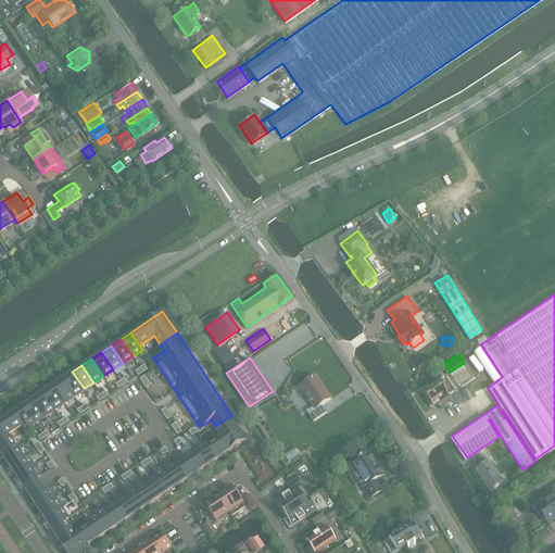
[(84,388),(72,372),(62,378),(74,394),(84,388)]
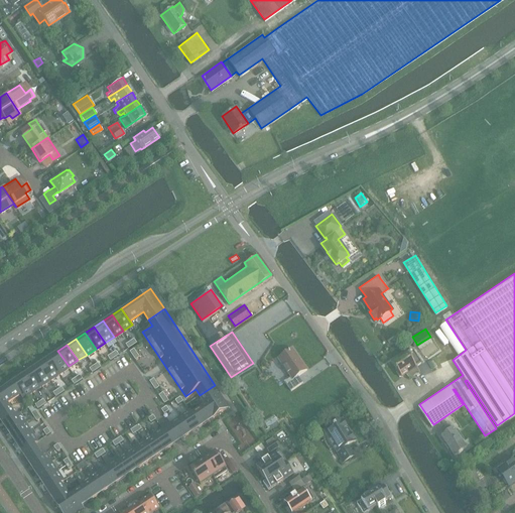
[(139,355),(133,347),(129,350),(135,358),(139,355)]
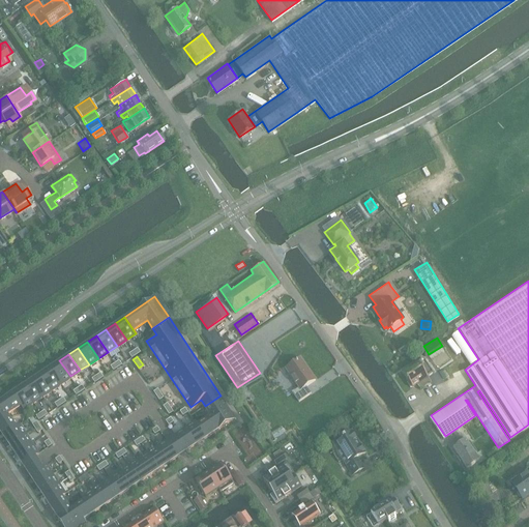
[(305,384),(315,378),(310,371),(309,371),(299,358),(300,357),(299,356),(296,359),(294,359),(290,362),(289,363),(286,367),(298,385),(292,390),(298,400),(310,391),(305,384)]
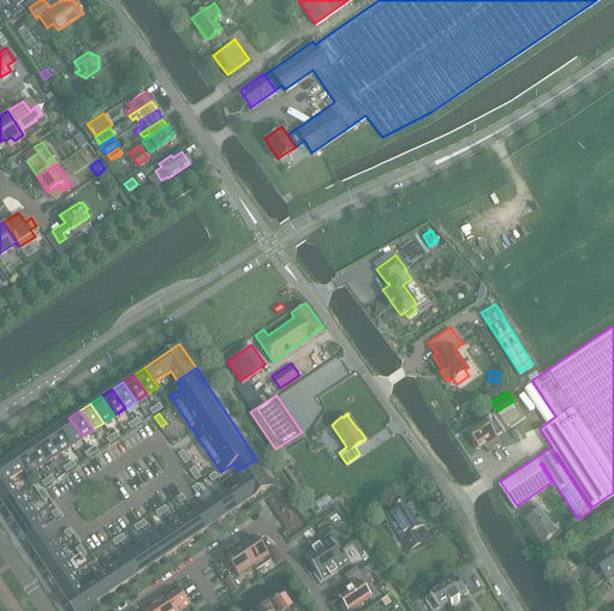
[(501,431),(501,430),(489,413),(465,429),(472,439),(472,442),(475,447),(477,447),(483,443),(487,449),(490,448),(500,441),(495,435),(501,431)]
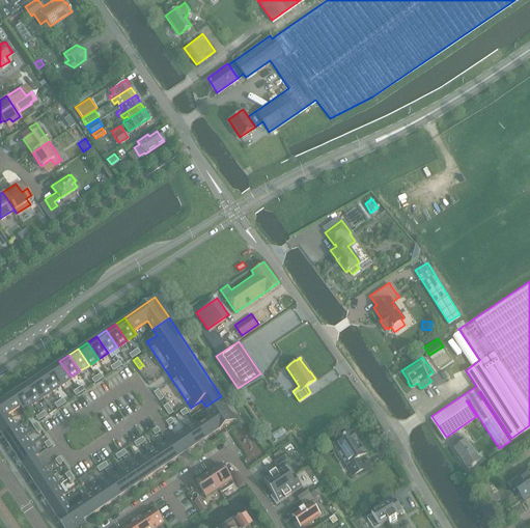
[(71,377),(59,361),(50,367),(61,383),(71,377)]
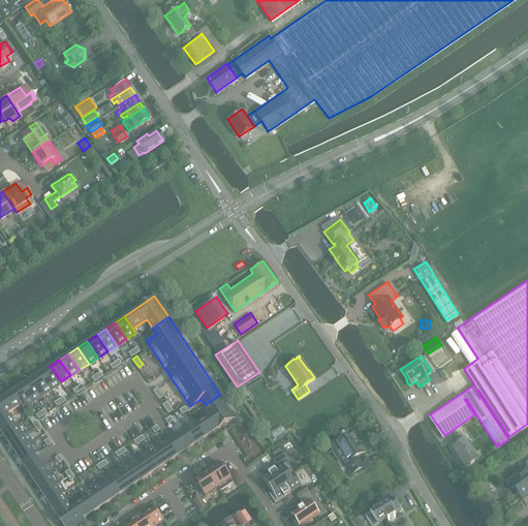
[(61,381),(50,366),(40,372),(52,388),(61,381)]
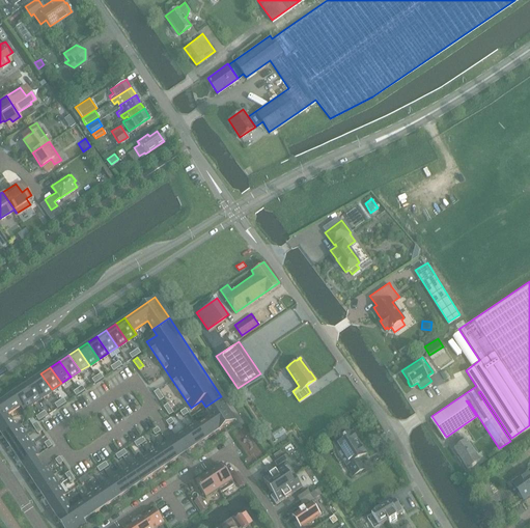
[(52,389),(40,373),(31,380),(43,395),(52,389)]
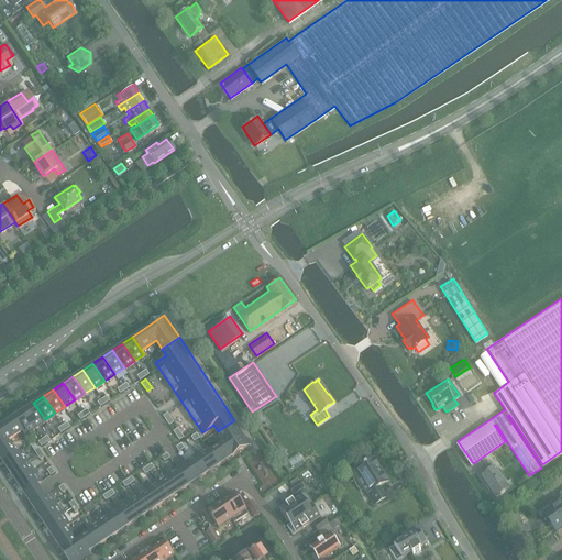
[(45,419),(33,403),(23,409),(35,426),(45,419)]
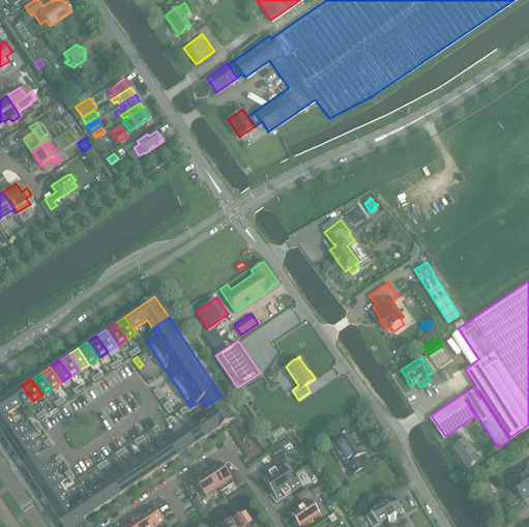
[(33,401),(22,385),(12,391),(24,407),(33,401)]
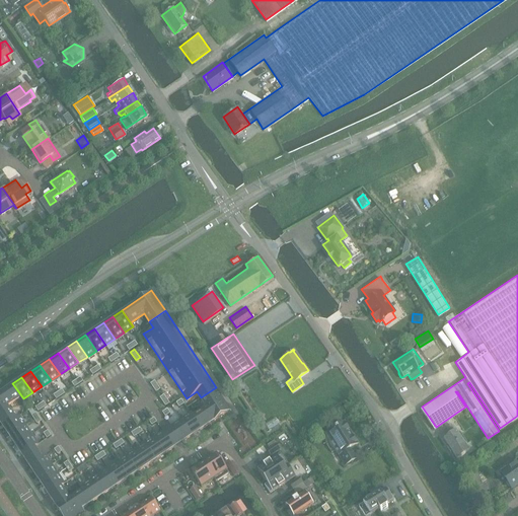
[(159,387),(154,379),(150,381),(155,390),(159,387)]
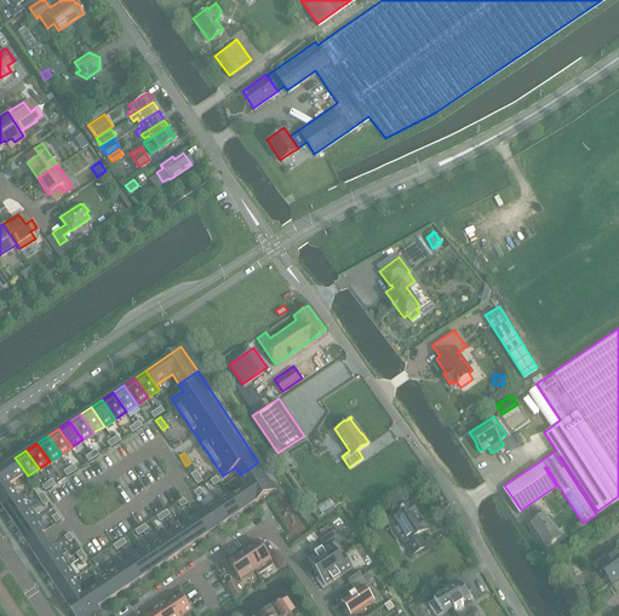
[(18,498),(7,481),(23,471),(28,477),(28,476),(15,458),(0,466),(0,501),(4,507),(23,495),(22,494),(18,498)]
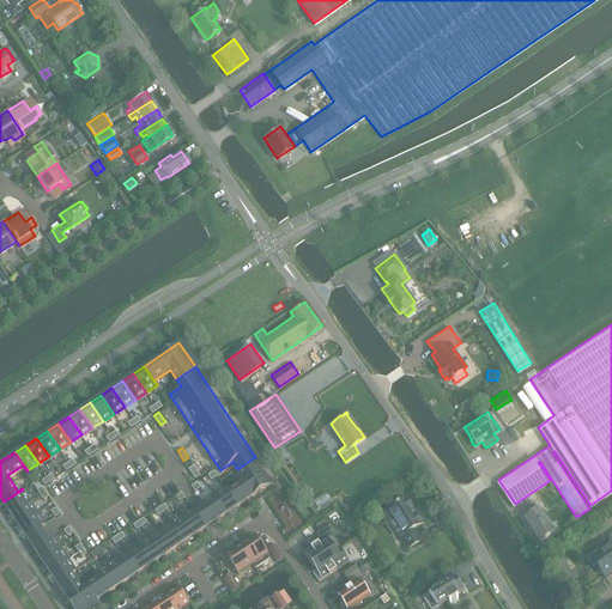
[(272,481),(255,457),(237,469),(243,479),(228,489),(224,485),(224,486),(236,505),(272,481)]
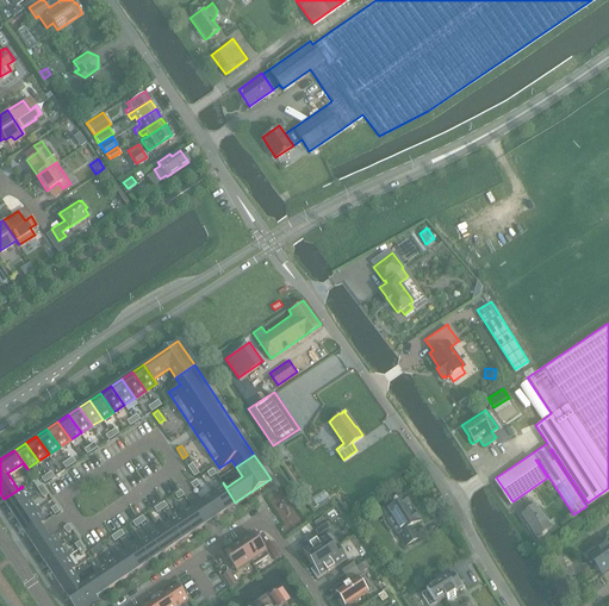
[(199,472),(192,461),(187,464),(193,475),(199,472)]
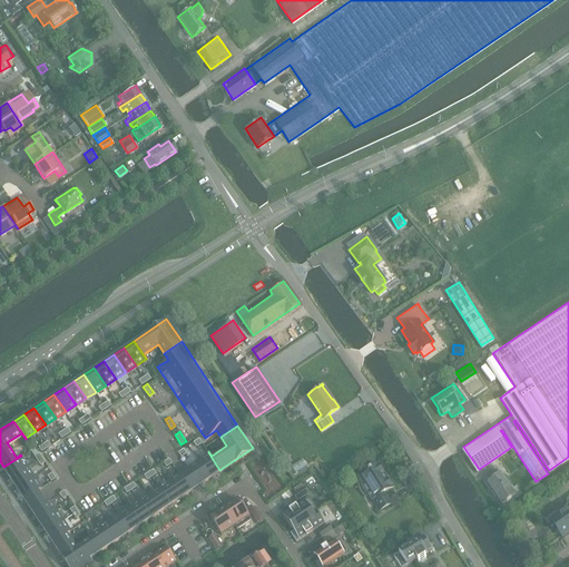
[(219,470),(208,452),(198,459),(209,476),(219,470)]
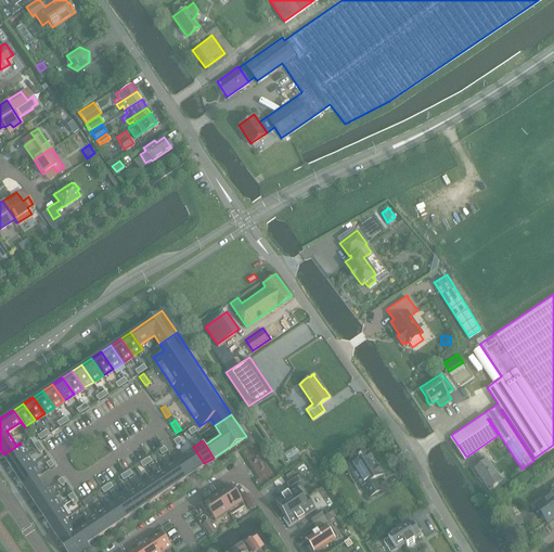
[(10,464),(27,453),(21,444),(3,454),(10,464)]
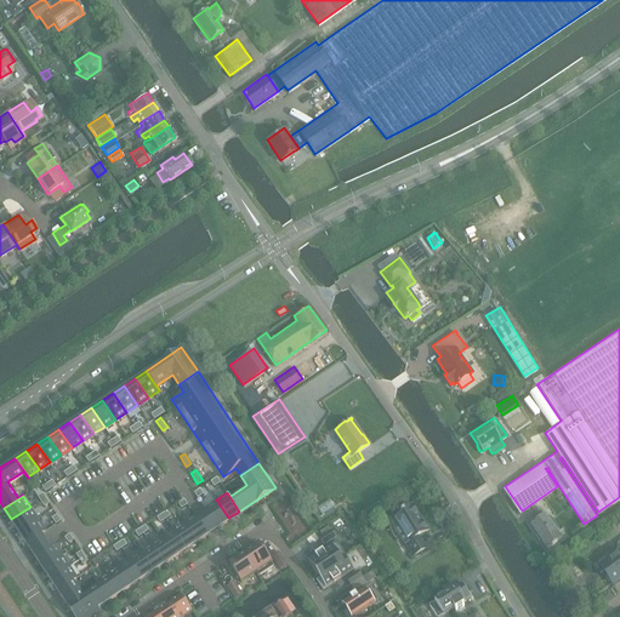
[(228,518),(216,500),(204,507),(217,526),(228,518)]
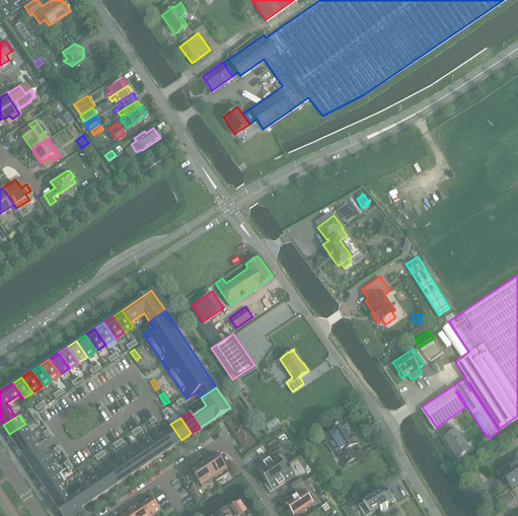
[(331,436),(324,440),(330,450),(338,446),(340,450),(338,452),(344,463),(356,456),(349,446),(357,441),(356,441),(344,422),(345,421),(344,421),(327,430),(331,436)]
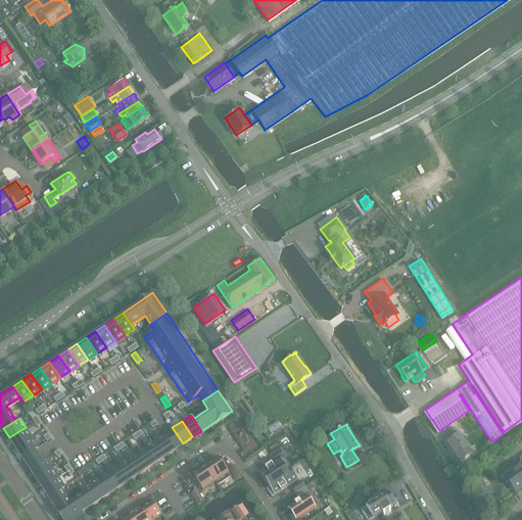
[(454,435),(446,440),(460,460),(472,453),(459,432),(458,432),(454,426),(448,429),(454,435)]
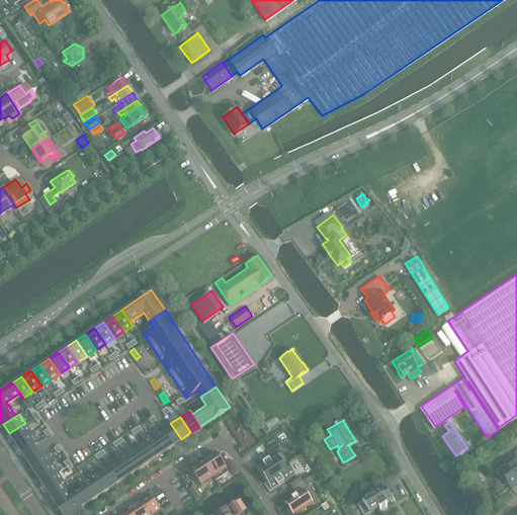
[(15,442),(31,432),(25,423),(9,433),(15,442)]
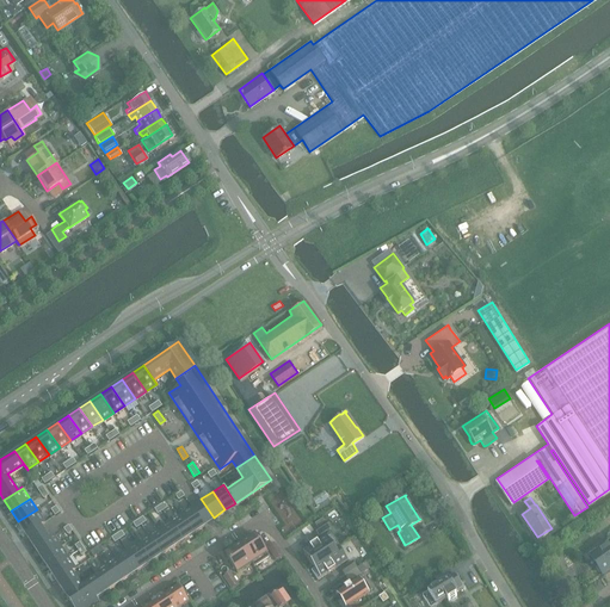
[(208,521),(214,518),(201,499),(196,502),(180,513),(193,531),(208,521)]
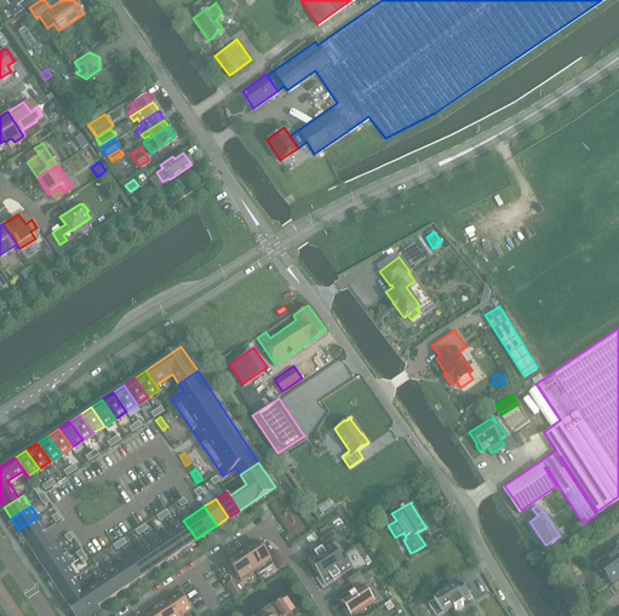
[(41,530),(45,528),(38,517),(18,529),(30,547),(34,553),(50,543),(46,536),(41,530)]
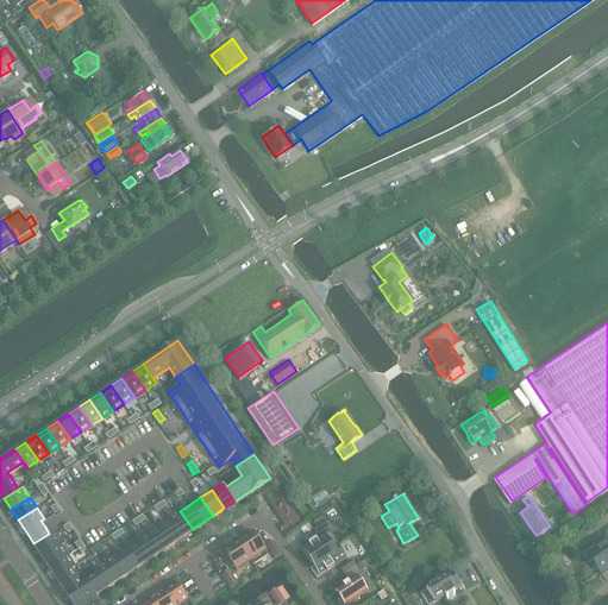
[(362,515),(359,510),(351,515),(355,520),(362,515)]
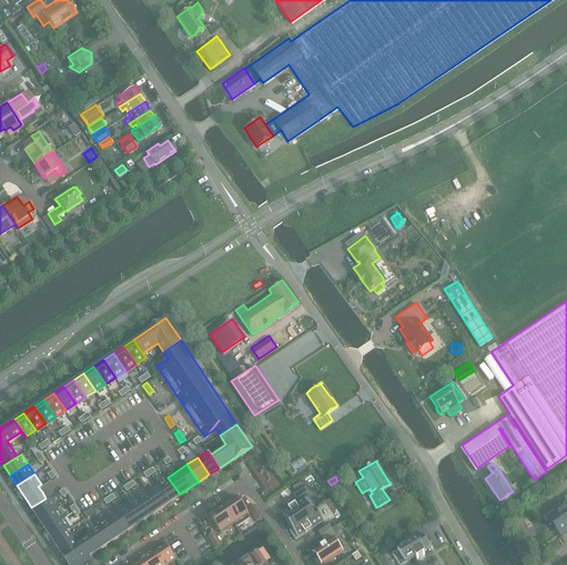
[(180,494),(168,477),(158,484),(170,501),(180,494)]
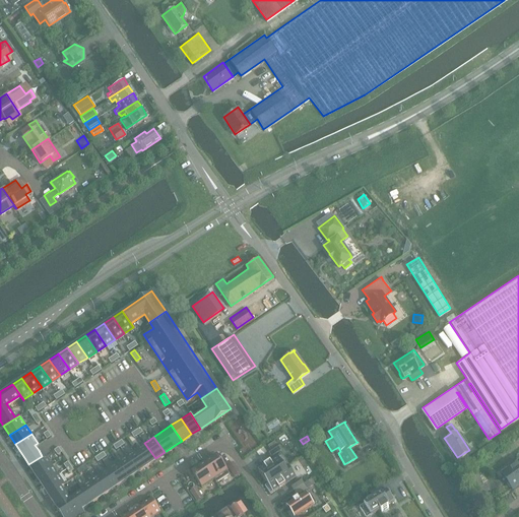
[(270,454),(280,448),(277,442),(266,449),(270,454)]
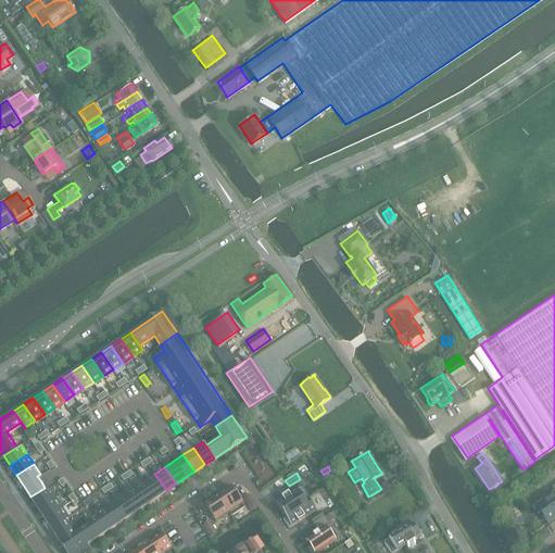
[(166,490),(154,474),(144,480),(156,497),(166,490)]
